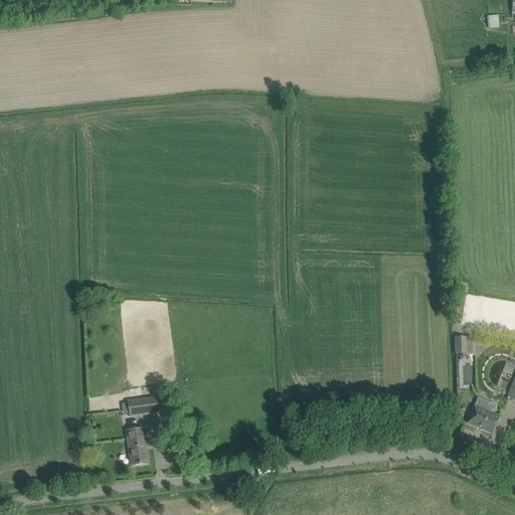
[(487,16),(488,29),(499,28),(498,15),(487,16)]
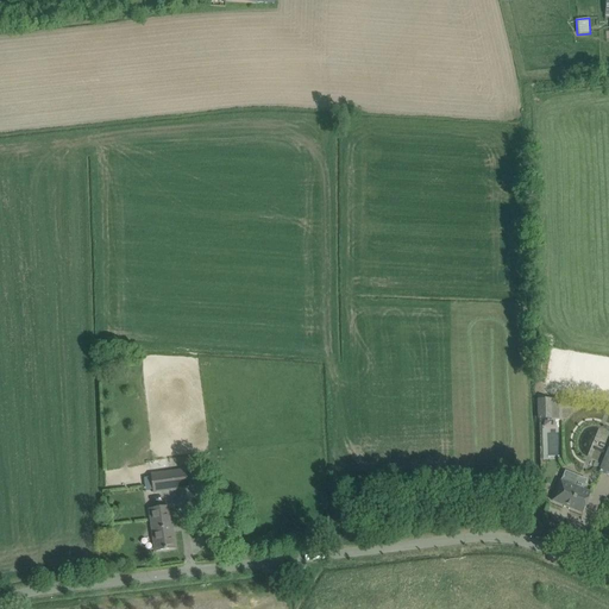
[(537,420),(539,420),(559,419),(558,399),(535,400),(537,420)]
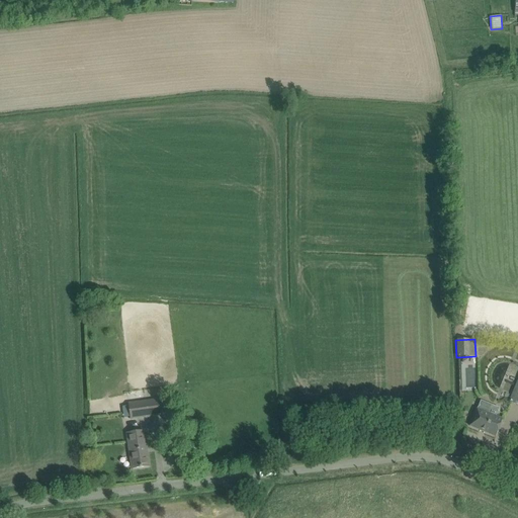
[(162,415),(160,400),(128,404),(131,419),(162,415)]
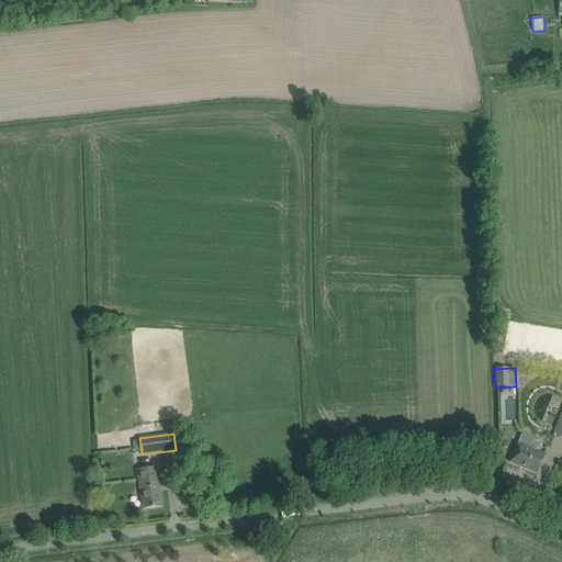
[(544,456),(530,450),(535,439),(521,434),(517,445),(516,444),(508,462),(519,467),(520,464),(538,472),(544,456)]
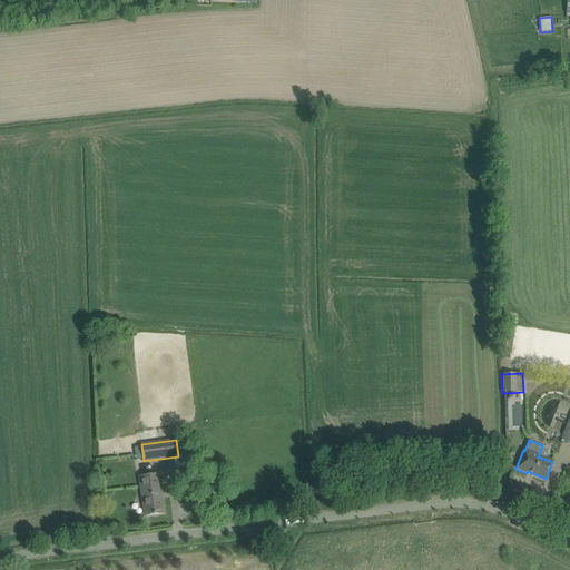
[(164,513),(161,502),(160,492),(158,493),(156,475),(140,478),(146,517),(164,513)]
